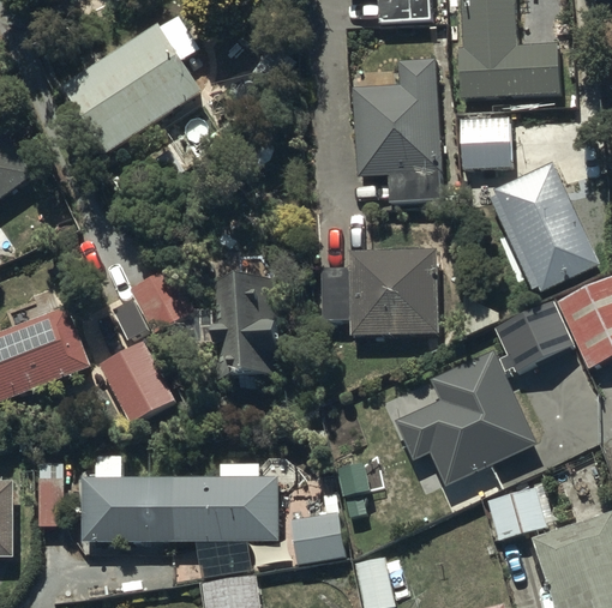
[(431,19),(430,0),(378,0),(378,22),(431,19)]
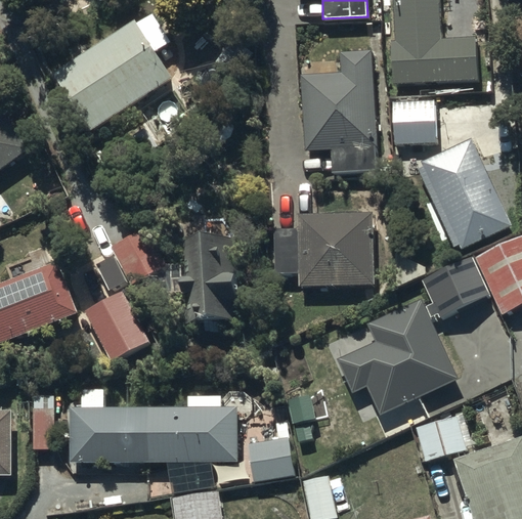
[(393,0),(395,41),(392,41),(393,85),(476,82),(475,38),(441,39),(439,0),(393,0)]
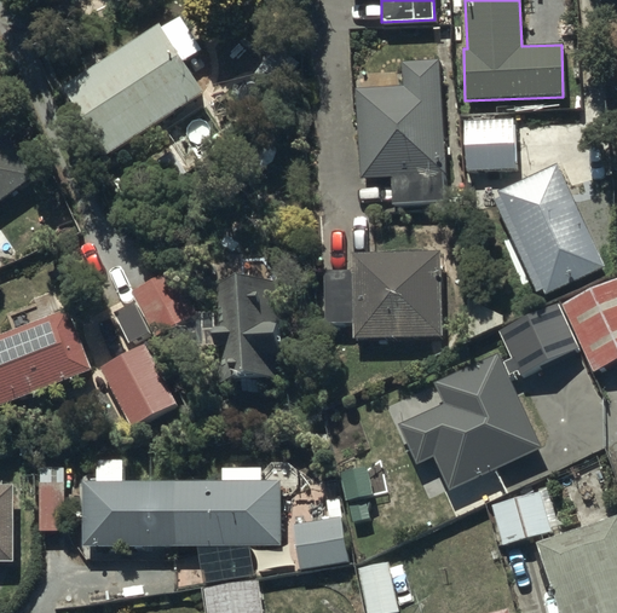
[(214,132),(189,146),(201,166),(231,148),(247,173),(272,157),(243,111),(225,123),(202,92),(184,64),(205,51),(182,16),(161,29),(159,25),(63,87),(108,156),(192,102),(214,132)]
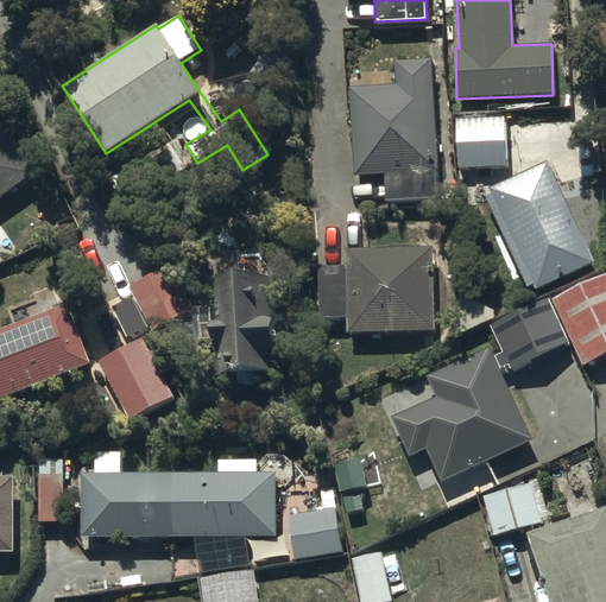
[(439,197),(433,58),(395,59),(396,86),(351,87),(354,177),(384,176),(384,200),(439,197)]
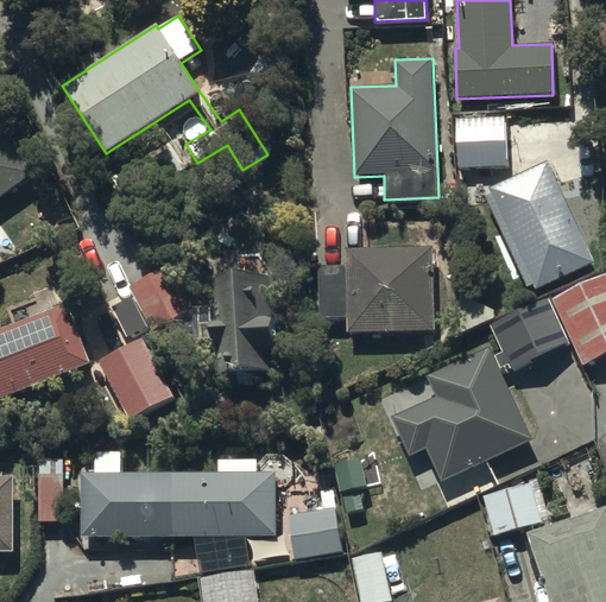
[(504,115),(456,118),(459,168),(506,165),(504,115)]
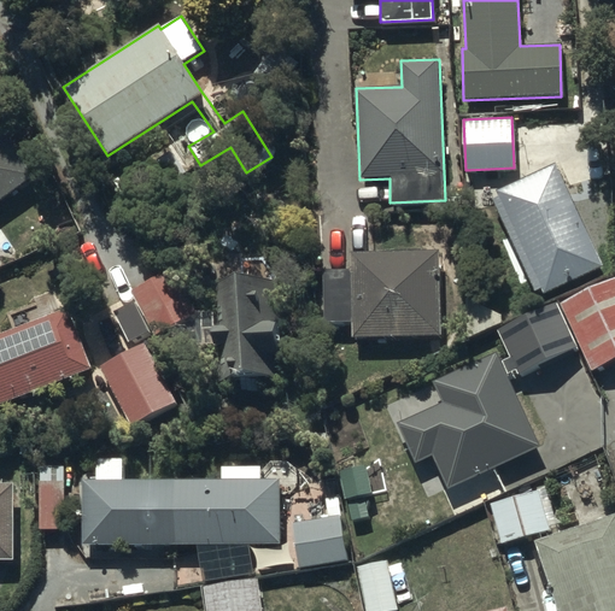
[(0,200),(35,175),(0,127),(0,200)]
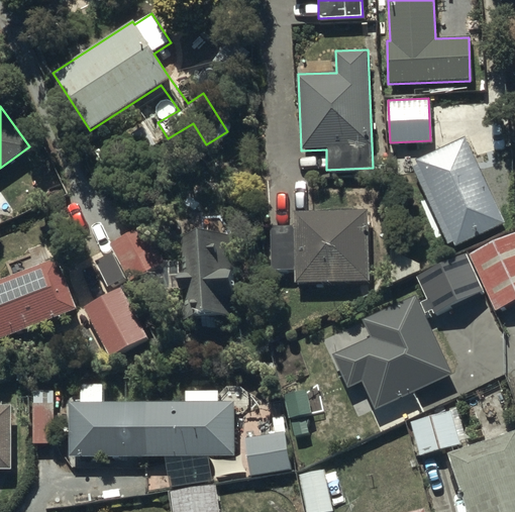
[(455,245),(504,222),(465,137),(416,160),(418,164),(412,167),(447,242),(452,240),(455,245)]
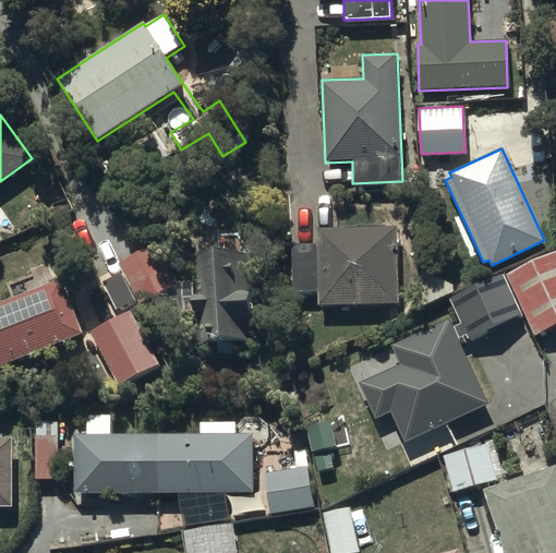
[(319,290),(319,304),(398,303),(397,228),(316,229),(317,244),(293,244),(293,291),(319,290)]
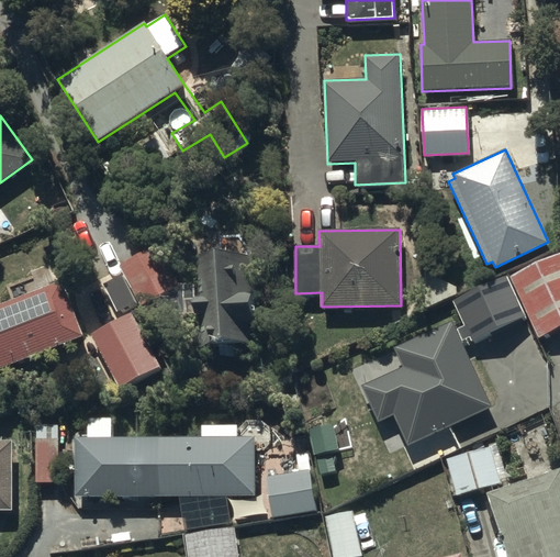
[(149,246),(118,265),(142,305),(174,286),(149,246)]
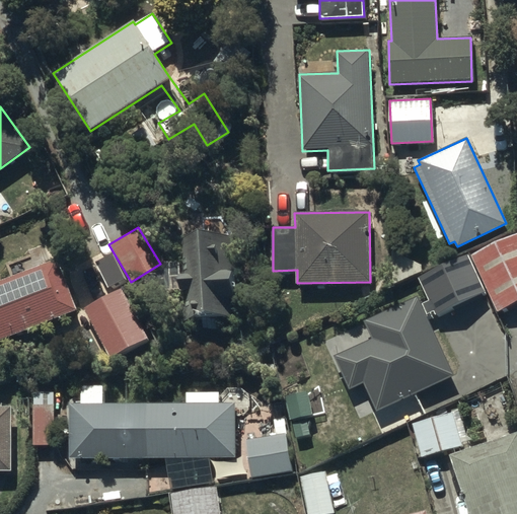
[(516,235),(472,255),(498,312),(516,302),(516,235)]
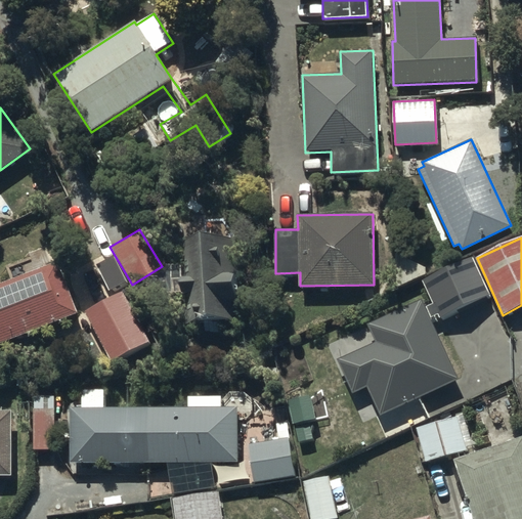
[(229,240),(181,240),(182,323),(230,322),(230,292),(236,292),(236,274),(229,274),(229,240)]
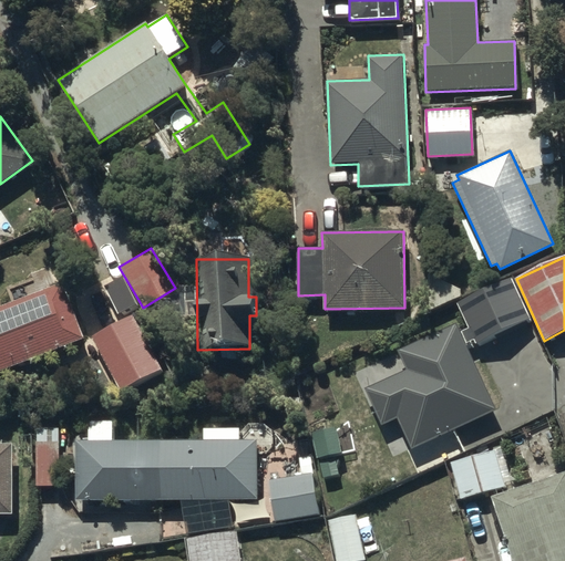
[(495,408),(465,345),(473,342),(474,344),(531,319),(511,277),(456,302),(468,328),(460,332),(456,323),(398,350),(407,369),(365,388),(381,425),(397,418),(410,448),(495,408)]
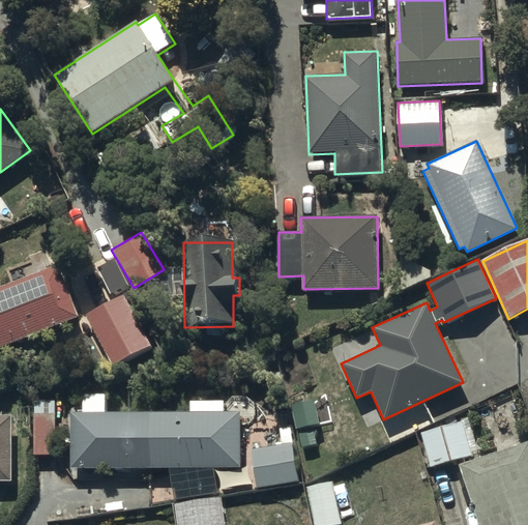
[(0,347),(79,317),(59,265),(0,288),(0,347)]
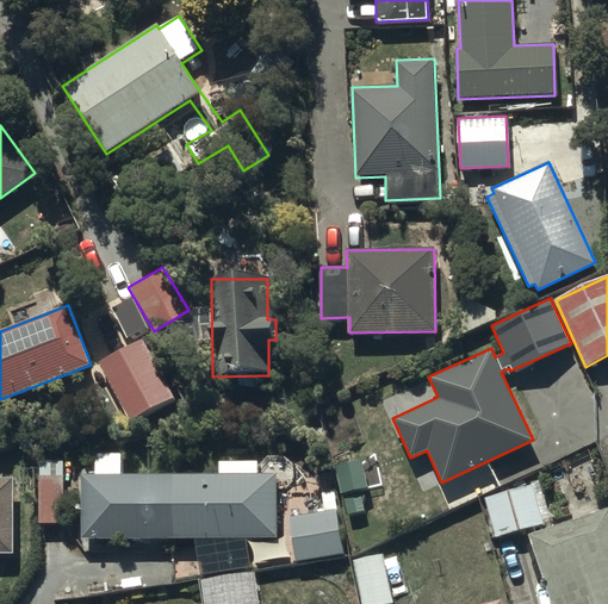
[(147,338),(100,362),(130,421),(177,396),(147,338)]
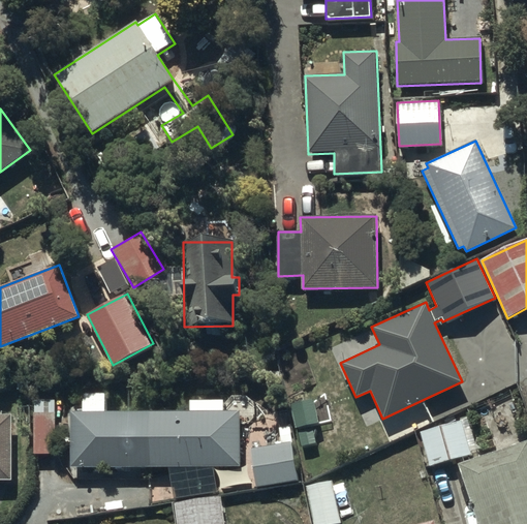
[(54,398),(33,398),(34,454),(55,453),(54,398)]
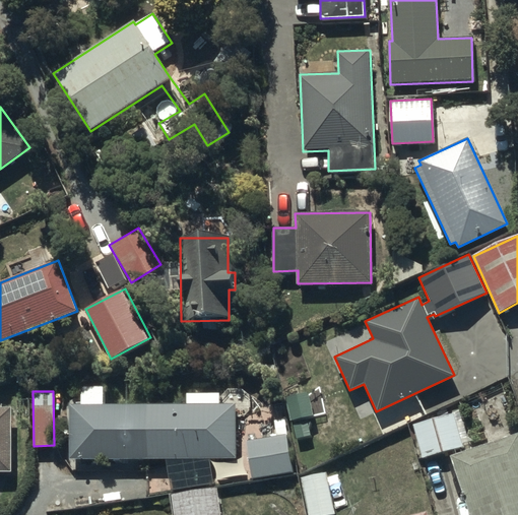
[(307,391),(285,396),(290,422),(314,416),(313,413),(324,410),(320,393),(308,395),(307,391)]
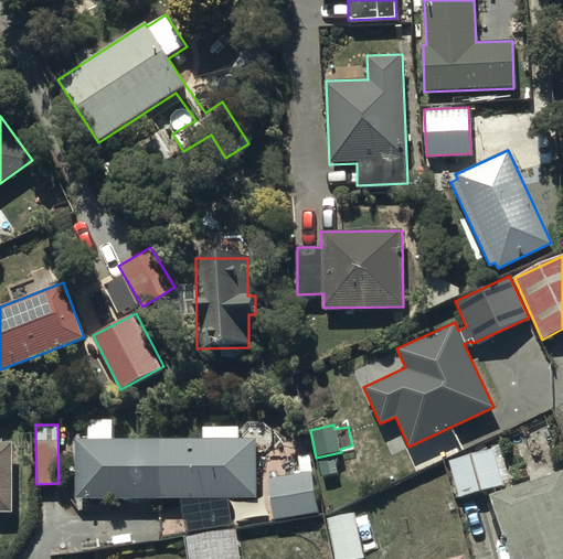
[(254,439),(76,441),(77,498),(255,496),(254,439)]
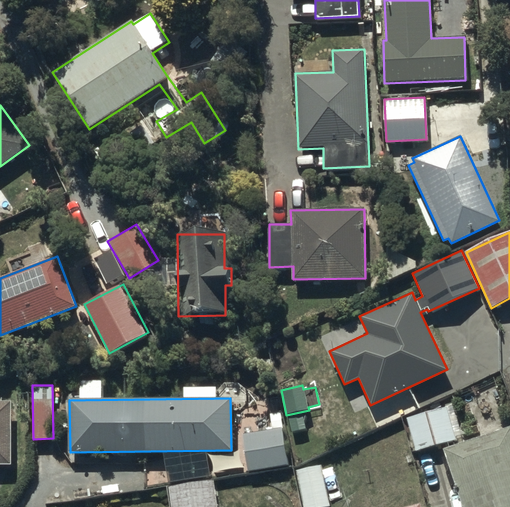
[(11,402),(0,402),(0,463),(11,463),(11,402)]
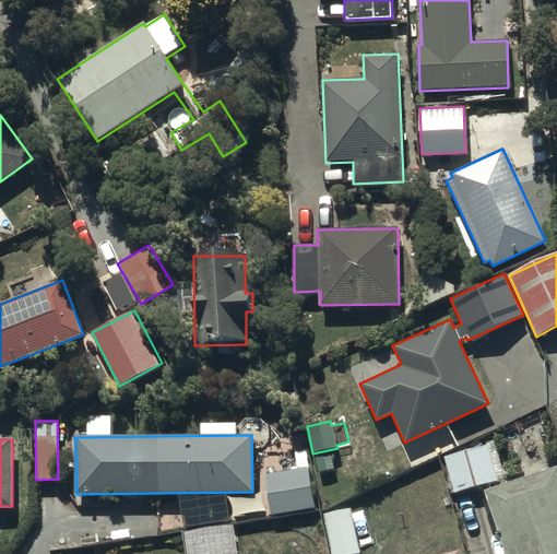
[(495,443),(443,457),(452,491),(498,479),(497,475),(502,473),(495,443)]
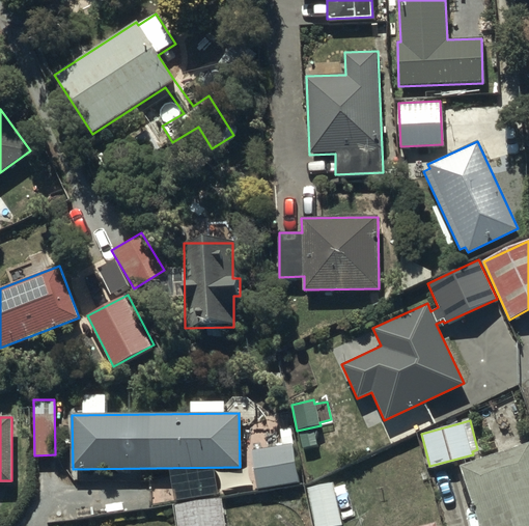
[(283,444),(251,449),(257,487),(299,480),(290,427),(281,428),(283,444)]
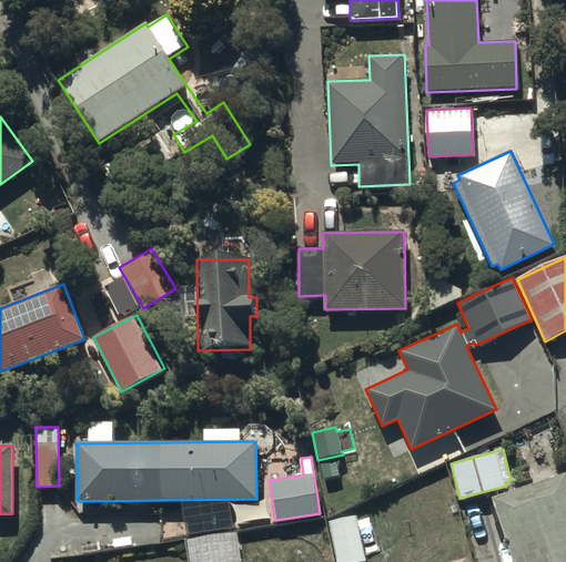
[(505,535),(513,561),(565,561),(565,471),(491,497),(494,506),(491,507),(501,537),(505,535)]
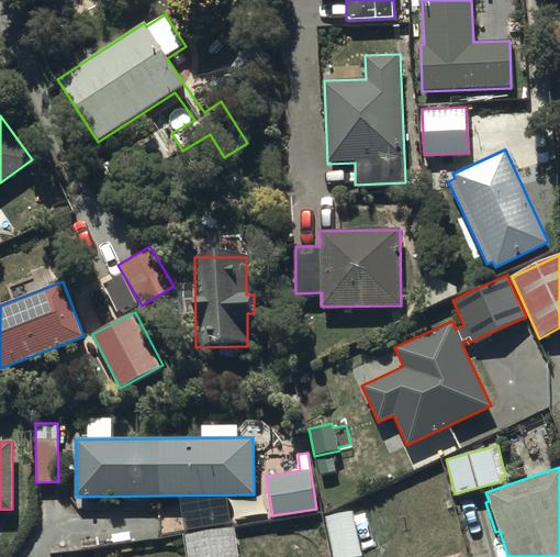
[(353,510),(324,515),(331,556),(359,556),(361,556),(353,510)]
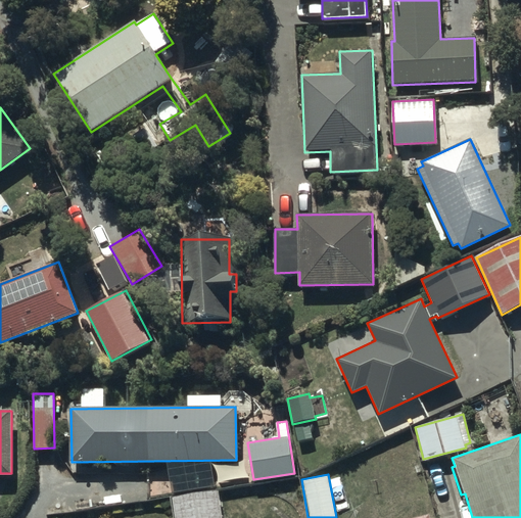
[(221,517),(217,489),(171,497),(174,517),(221,517)]
